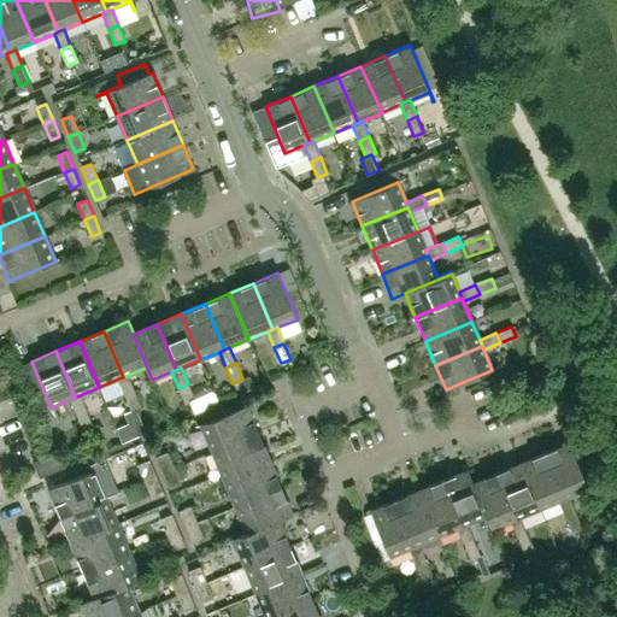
[(134,391),(128,375),(123,377),(118,378),(124,394),(134,391)]
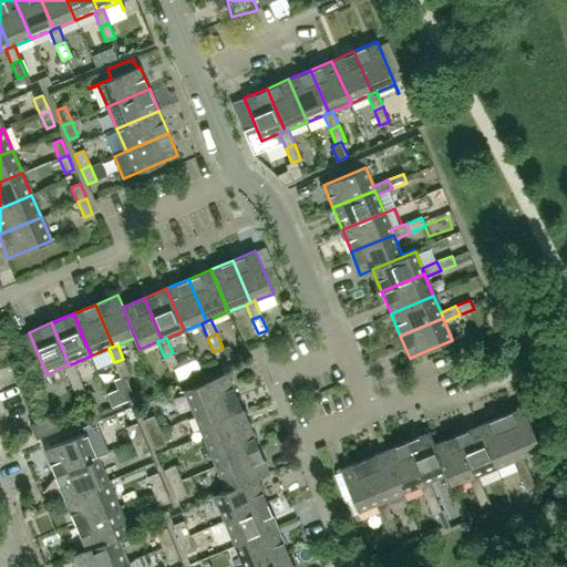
[(179,367),(173,352),(164,357),(169,371),(179,367)]
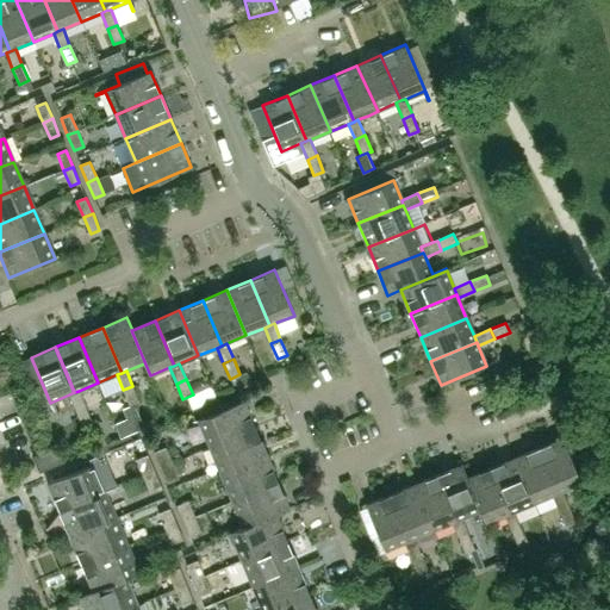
[(139,402),(132,386),(123,390),(130,405),(139,402)]
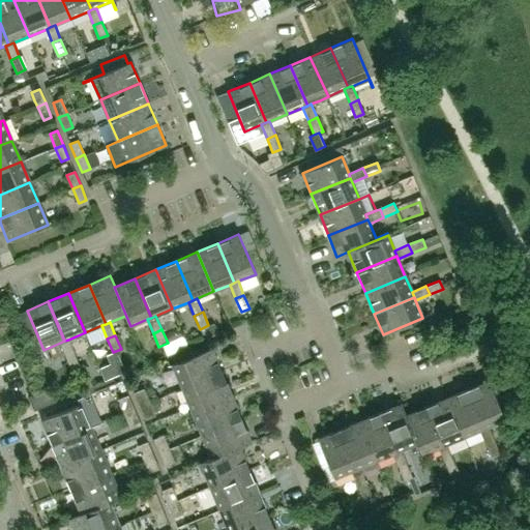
[(74,353),(68,340),(64,341),(60,343),(65,356),(74,353)]
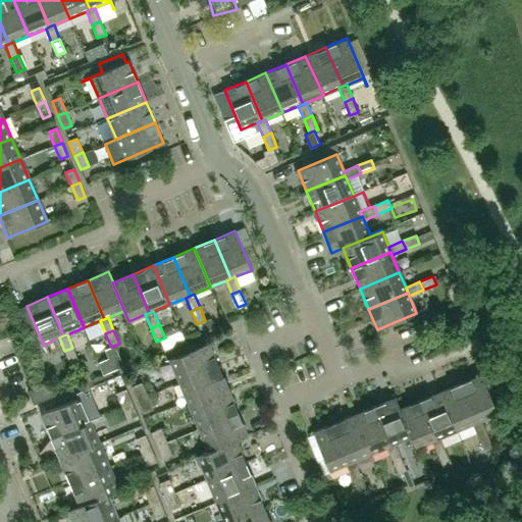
[(219,366),(209,343),(170,359),(179,382),(219,366)]
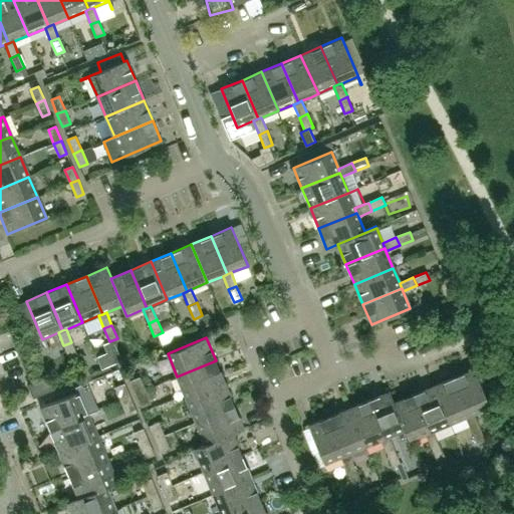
[(77,355),(71,342),(63,345),(69,358),(77,355)]
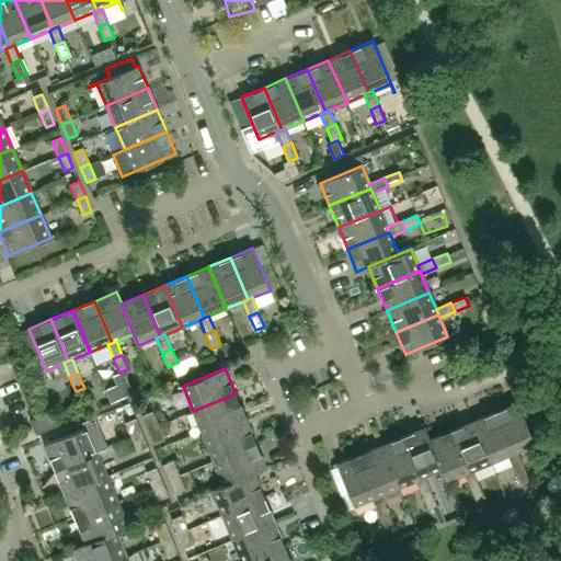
[(245,418),(236,393),(193,411),(203,434),(204,435),(245,418)]
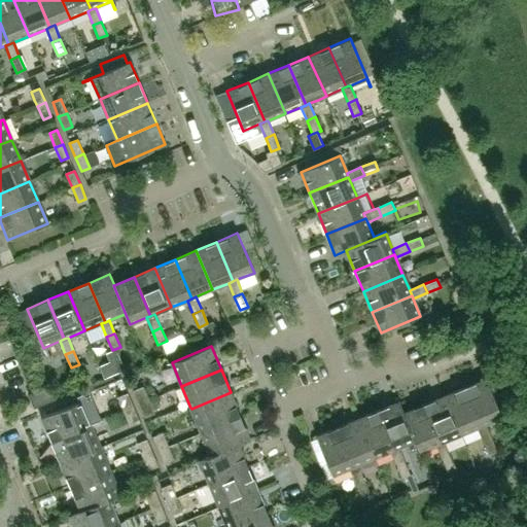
[(506,426),(487,378),(465,386),(482,425),(486,424),(501,417),(505,426),(506,426)]
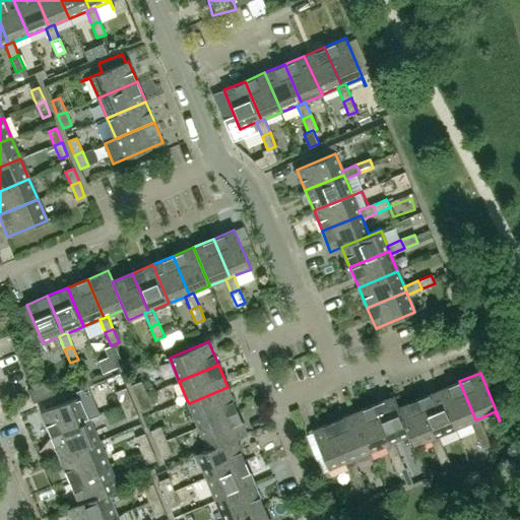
[(55,393),(49,380),(31,387),(28,389),(34,402),(55,393)]
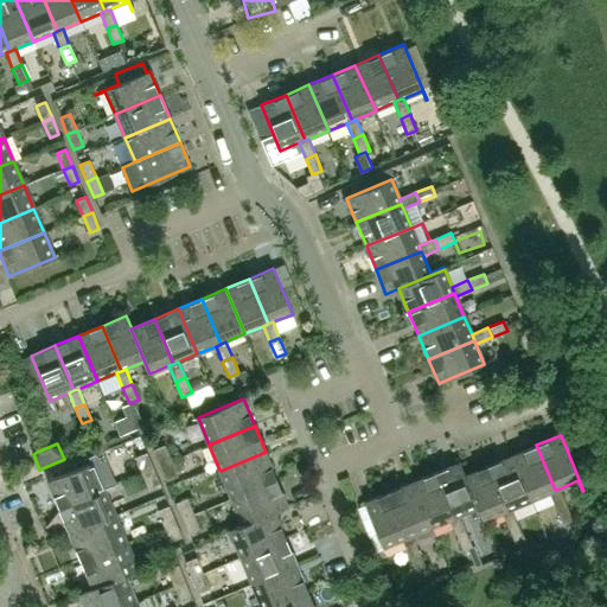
[(172,460),(165,445),(153,449),(160,465),(172,460)]
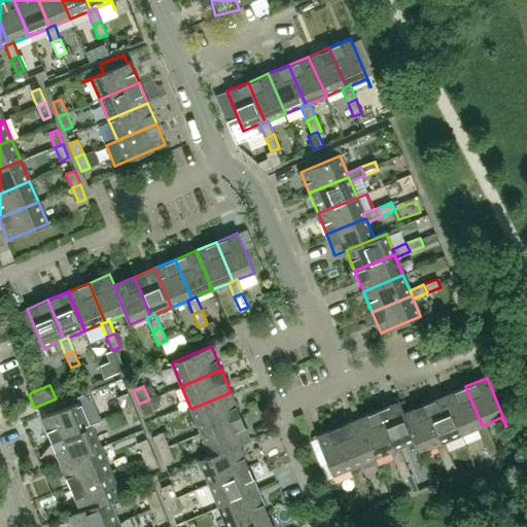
[(482,425),(465,386),(445,395),(461,434),(478,427),(482,425)]
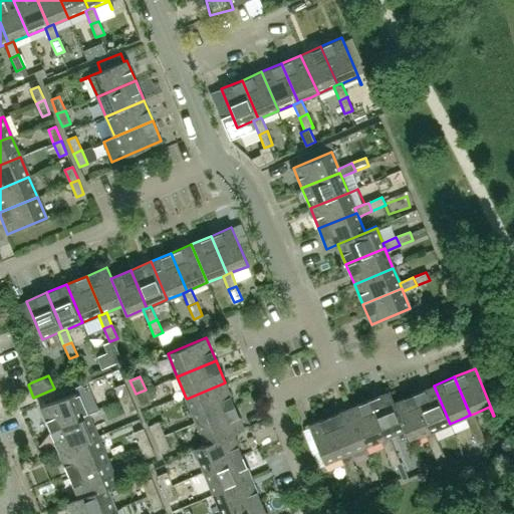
[(89,407),(112,400),(106,378),(83,386),(89,407)]
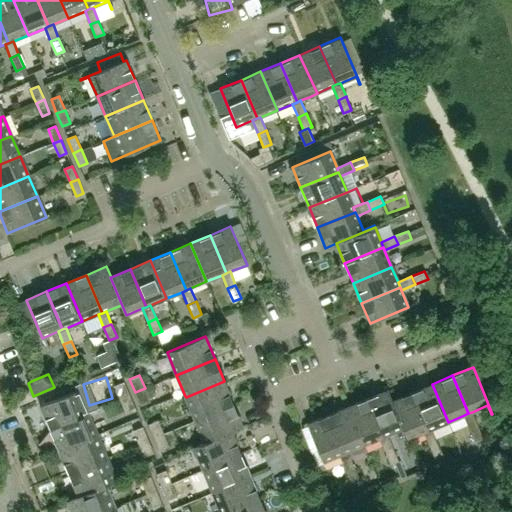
[(129,394),(124,381),(115,385),(120,398),(129,394)]
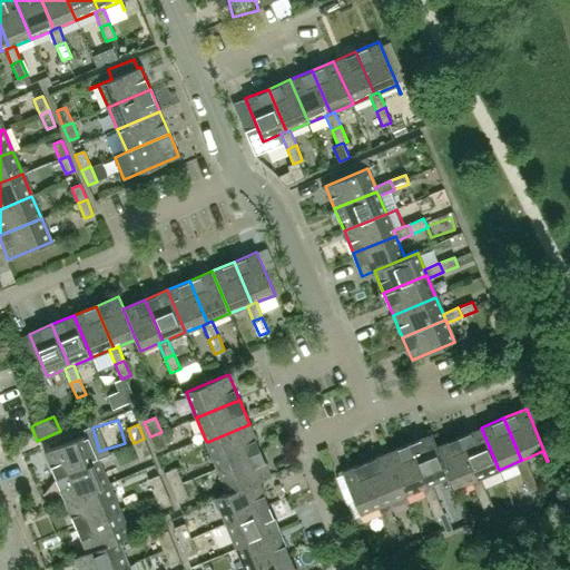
[(261,450),(249,424),(207,442),(217,468),(261,450)]
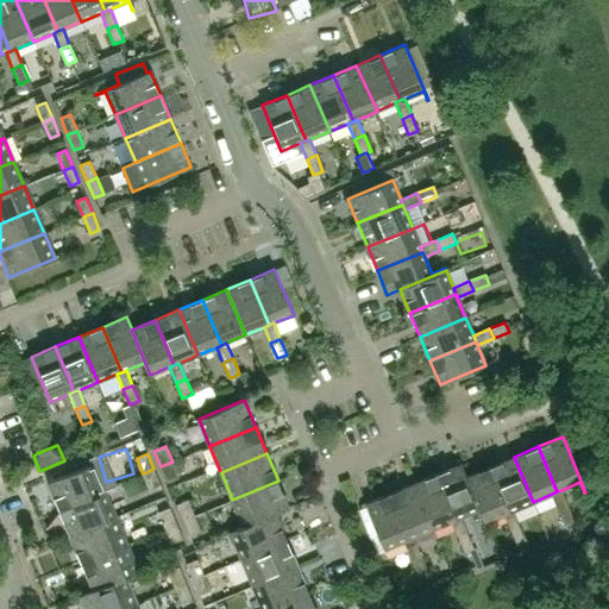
[(533,502),(514,457),(490,466),(509,512),(514,509),(533,502)]
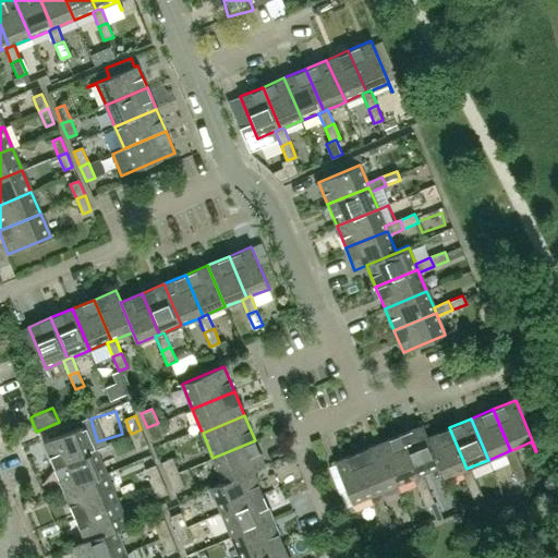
[(164,437),(158,423),(147,427),(153,441),(164,437)]
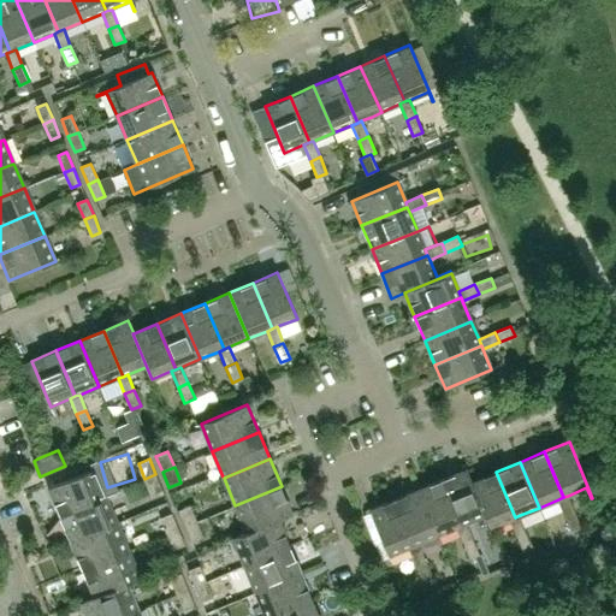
[(491,528),(472,483),(466,468),(442,479),(461,525),(466,522),(484,515),(490,528),(491,528)]
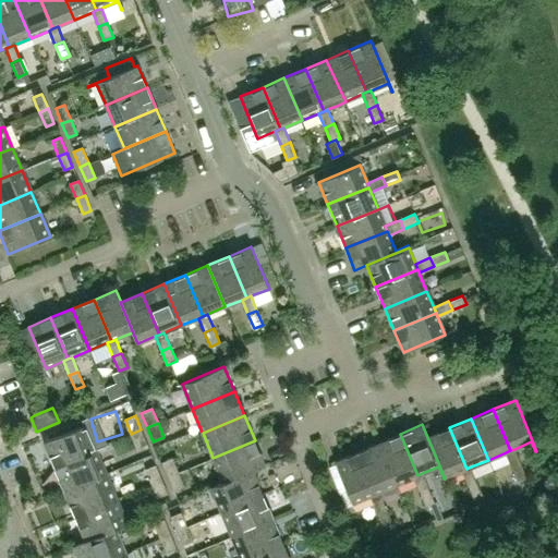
[(96,450),(85,425),(44,443),(55,468),(96,450)]
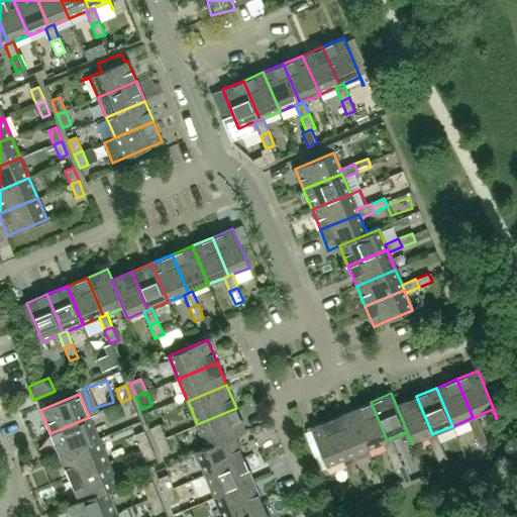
[(416,396),(396,405),(412,443),(428,436),(432,434),(416,396)]
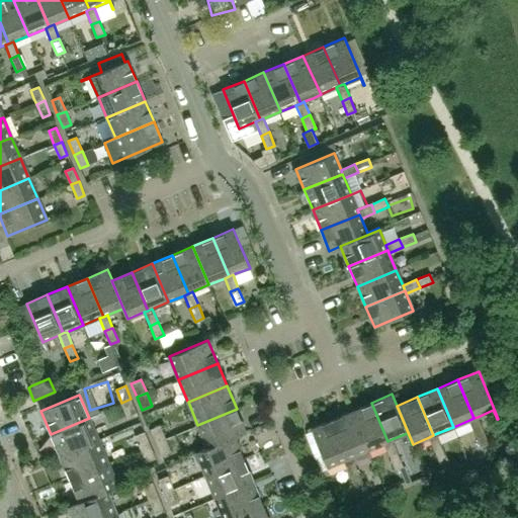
[(137,412),(131,399),(121,403),(126,416),(137,412)]
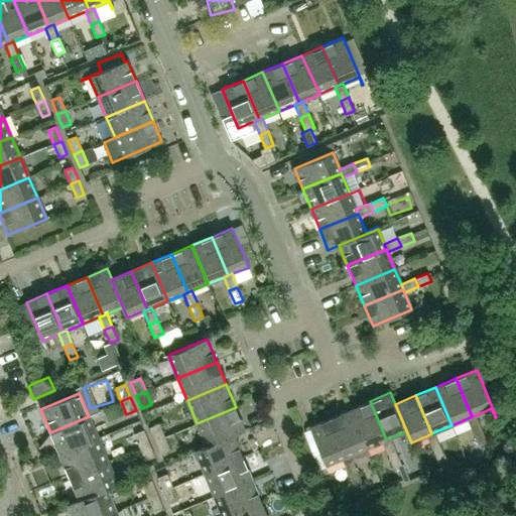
[(386,439),(370,401),(350,409),(366,447),(382,440),(386,439)]
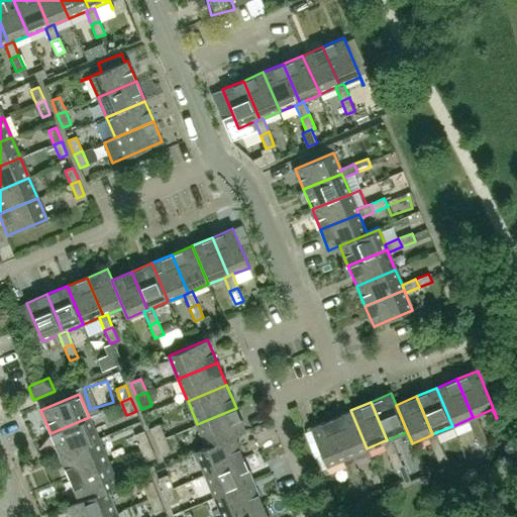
[(245,431),(236,408),(197,424),(206,446),(195,450),(196,451),(234,435),(234,436),(245,431)]
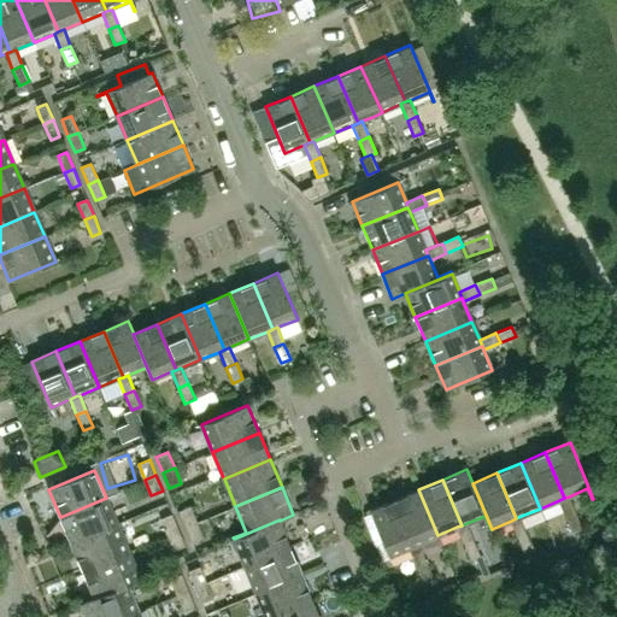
[(438,535),(418,489),(394,500),(413,546),(419,544),(438,535)]
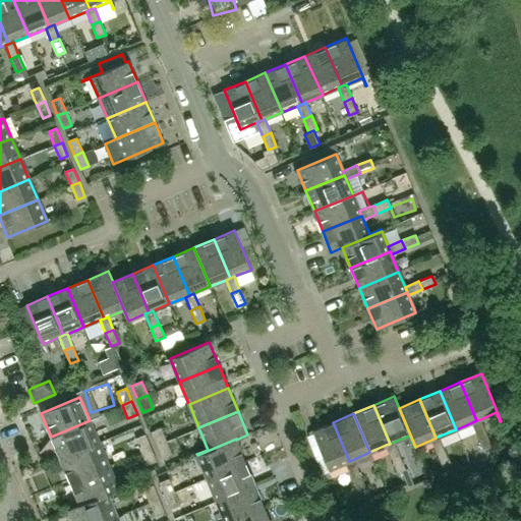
[(485,432),(480,419),(476,420),(472,422),(477,436),(485,432)]
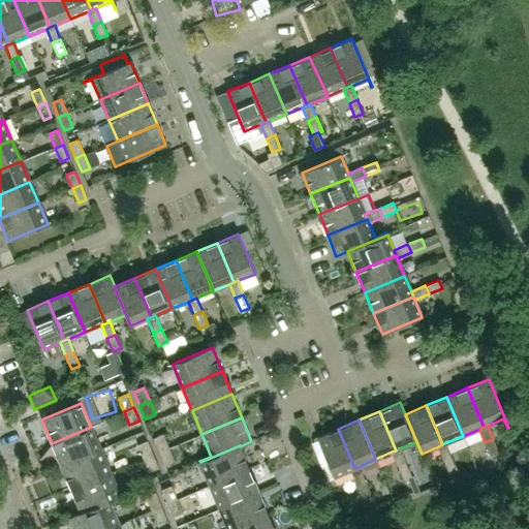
[(100,449),(91,427),(52,443),(61,466),(100,449)]
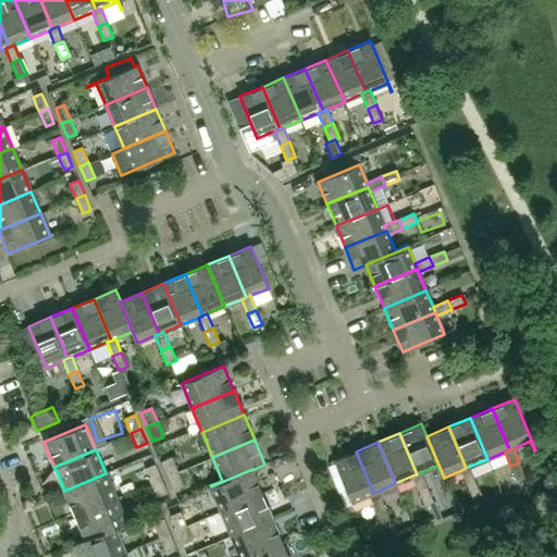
[(373,493),(356,452),(334,460),(351,502),(369,494),(373,493)]
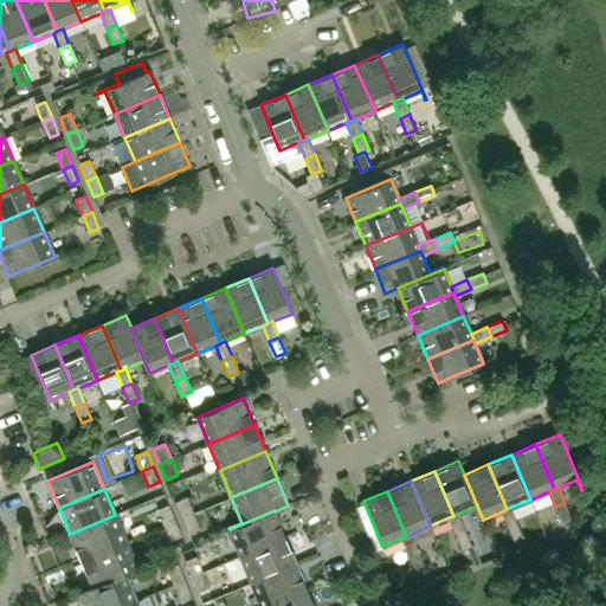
[(193,513),(187,497),(176,502),(182,517),(193,513)]
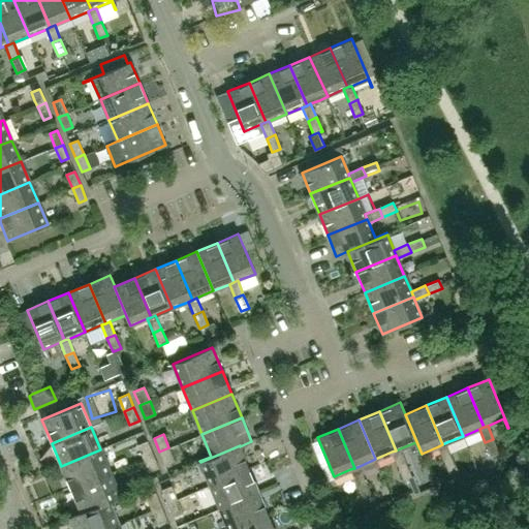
[(499,453),(493,439),(485,442),(491,456),(499,453)]
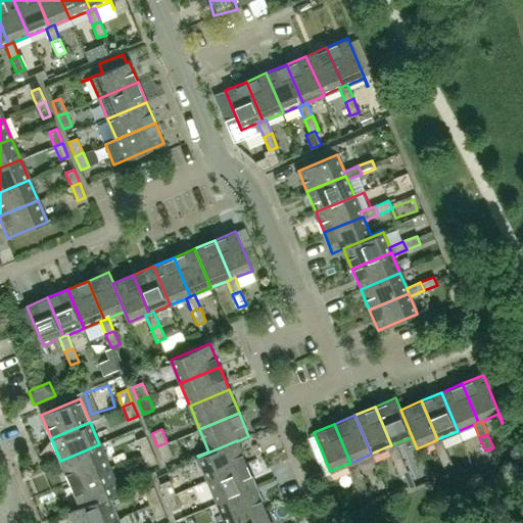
[(151,449),(146,436),(136,440),(142,453),(151,449)]
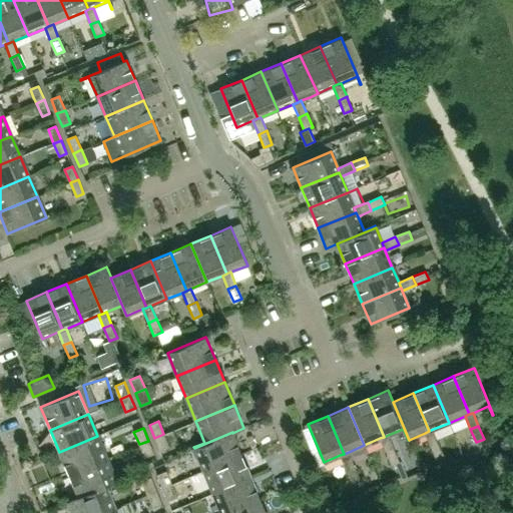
[(439,442),(433,429),(429,431),(425,433),(430,446),(439,442)]
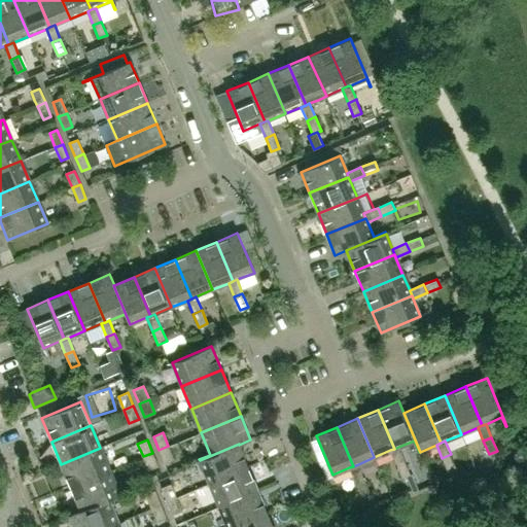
[(248,467),(239,445),(239,444),(200,460),(209,484),(248,467)]
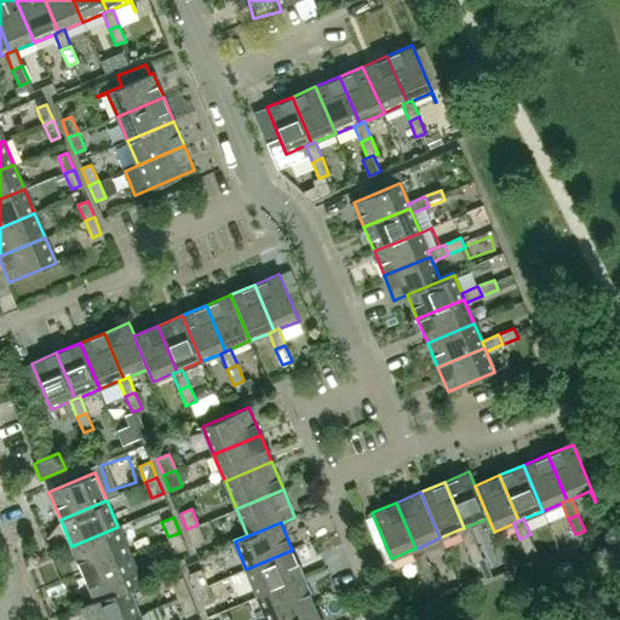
[(205,540),(197,524),(187,529),(193,545),(205,540)]
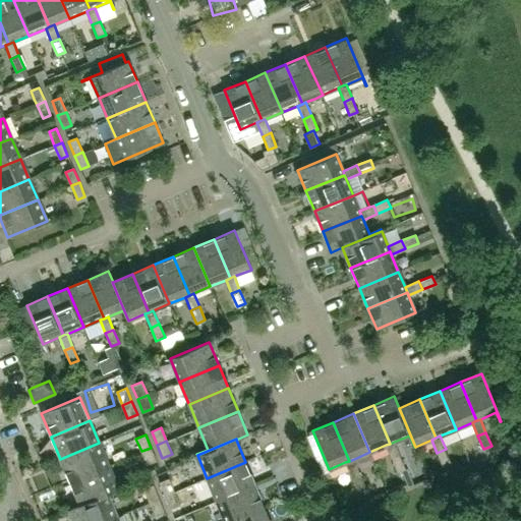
[(400,456),(394,442),(390,444),(386,445),(392,459),(400,456)]
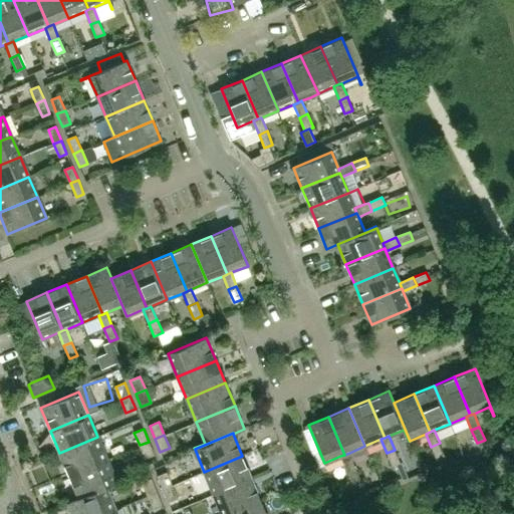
[(107,460),(97,437),(59,453),(69,476),(107,460)]
